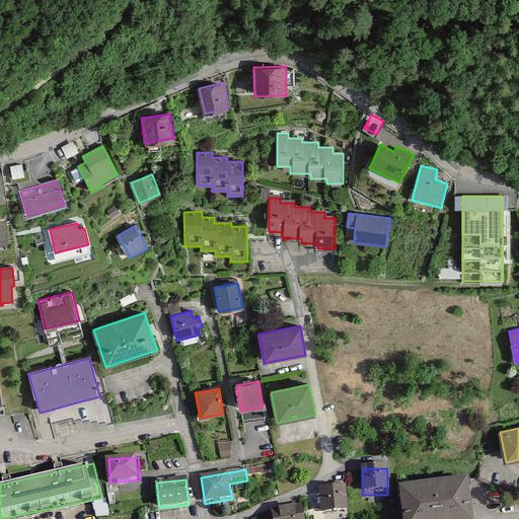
[(399,491),(403,518),(474,518),(469,482),(399,491)]
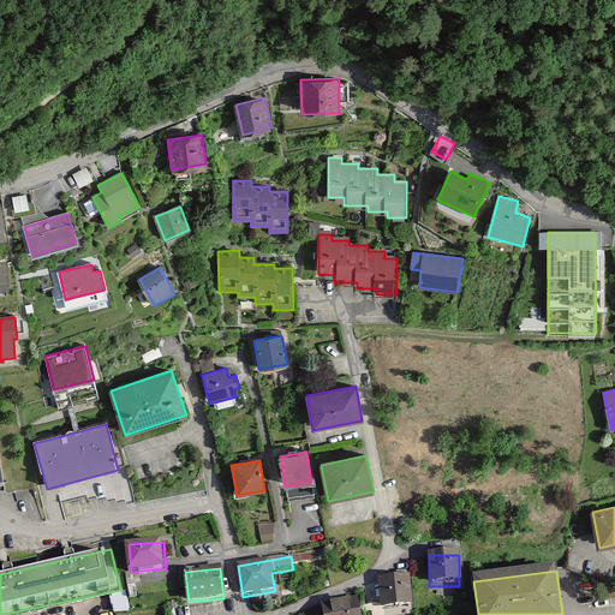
[(380,580),(381,610),(412,609),(410,579),(380,580)]
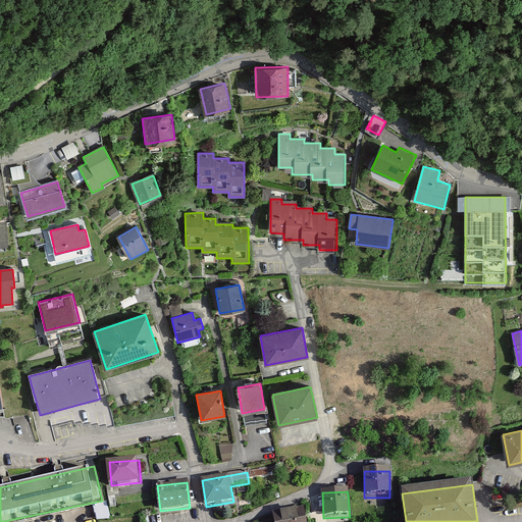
[(96,517),(110,516),(110,502),(96,503),(96,517)]
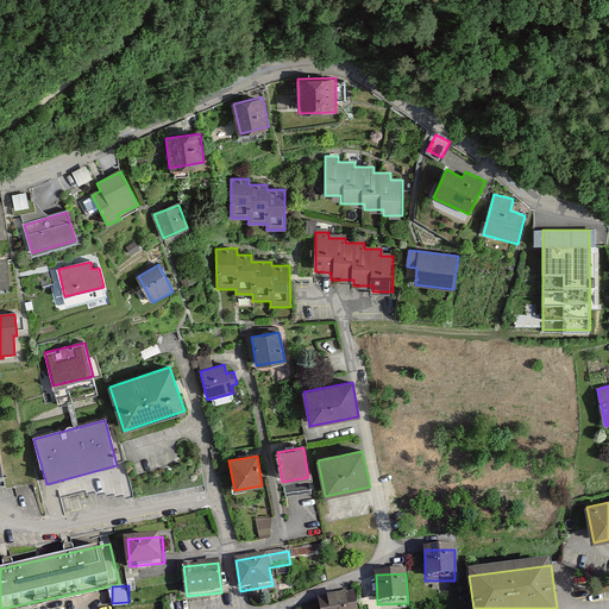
[(319,601),(319,608),(355,608),(353,596),(319,601)]
